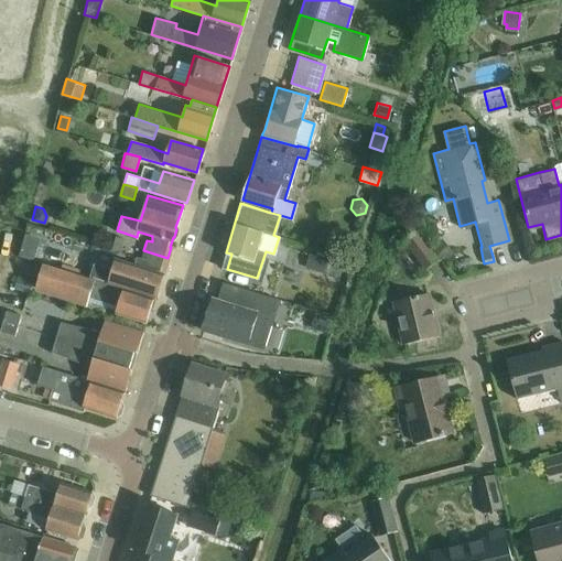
[(438,257),(417,228),(402,238),(423,269),(438,257)]
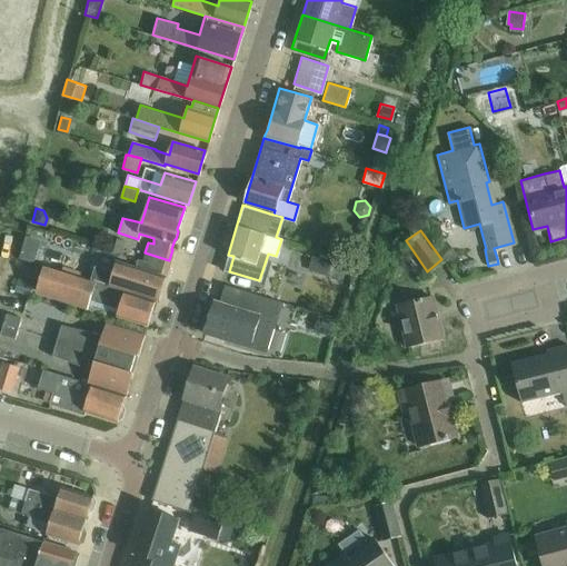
[(25,236),(18,258),(32,262),(39,240),(25,236)]
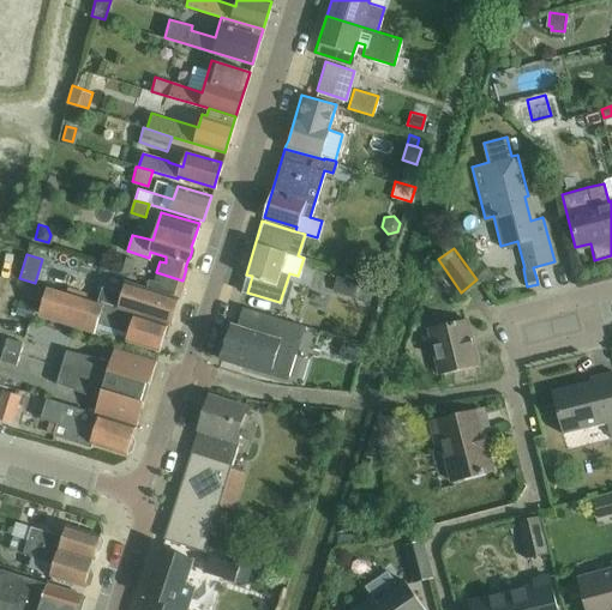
[(125,255),(120,270),(130,273),(135,258),(125,255)]
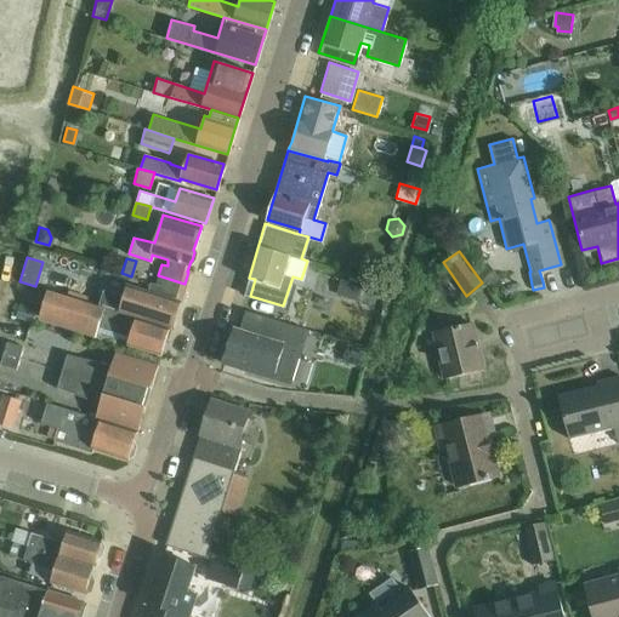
[(488,285),(499,275),(487,262),(476,270),(488,285)]
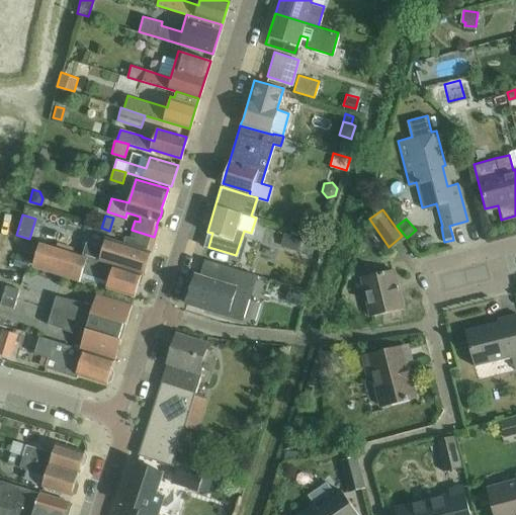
[(103,262),(140,273),(143,274),(150,251),(149,250),(154,237),(132,230),(126,244),(103,236),(99,248),(84,243),(81,253),(80,253),(80,254),(85,256),(87,257),(103,262)]
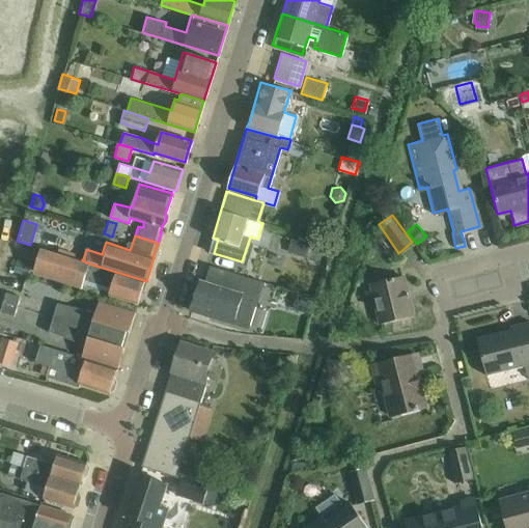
[(289,237),(285,250),(303,255),(307,242),(289,237)]
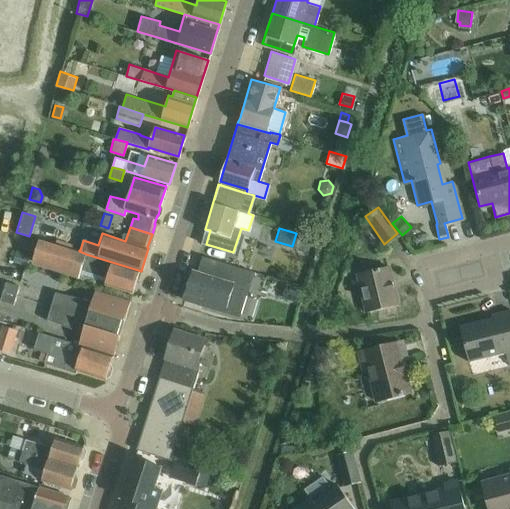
[(138,270),(102,259),(86,254),(84,253),(84,254),(38,240),(32,259),(104,281),(103,284),(130,292),(134,290),(137,280),(135,280),(138,270)]
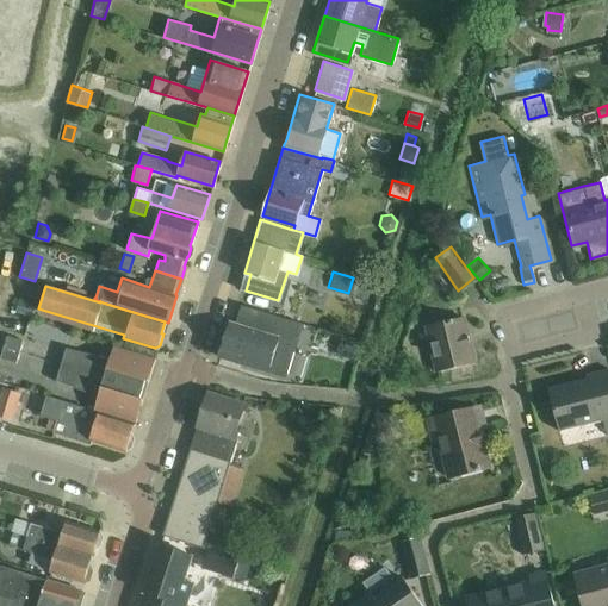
[(229,322),(218,355),(281,375),(291,345),(295,345),(302,323),(246,305),(240,325),(234,323),(229,322)]
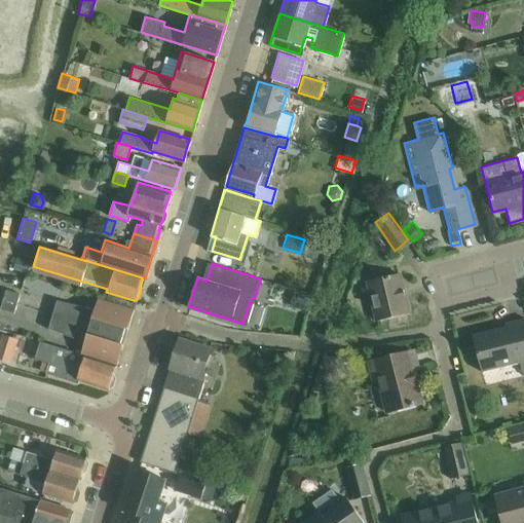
[(376,320),(408,312),(398,272),(366,279),(376,320)]
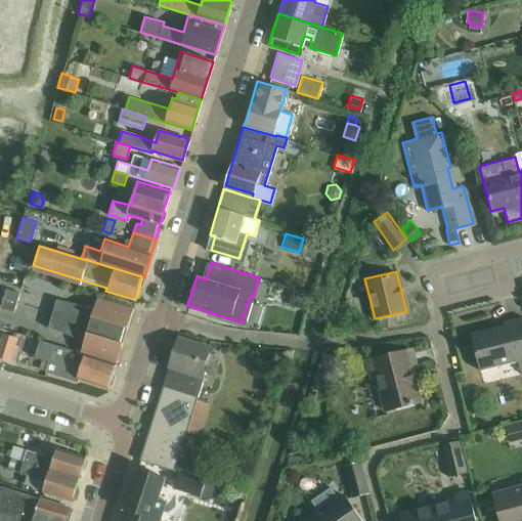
[(2,297),(15,301),(18,292),(5,288),(2,297)]
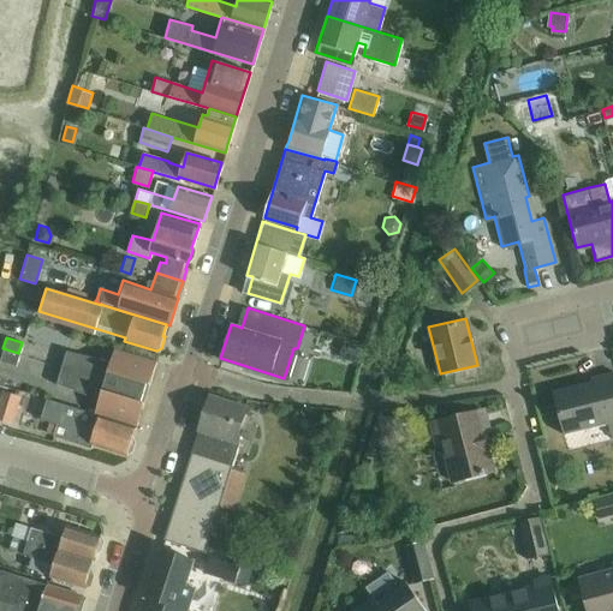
[(338,355),(353,359),(358,342),(343,339),(338,355)]
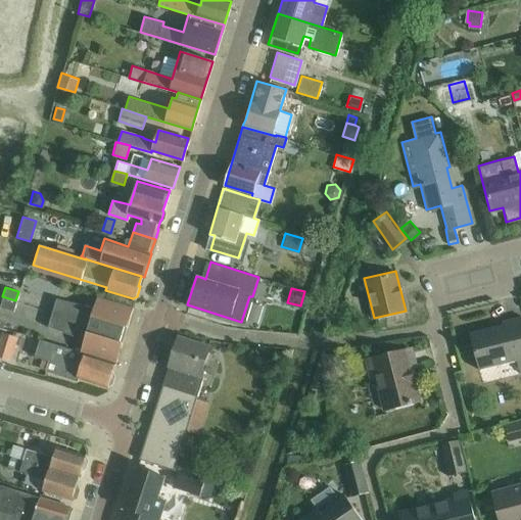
[(52,312),(122,333),(125,326),(127,326),(133,306),(97,295),(94,308),(56,297),(52,312)]
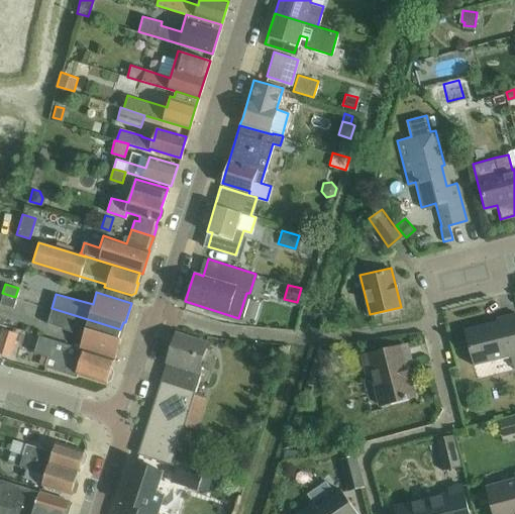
[(15,297),(2,293),(0,300),(0,303),(13,307),(15,297)]
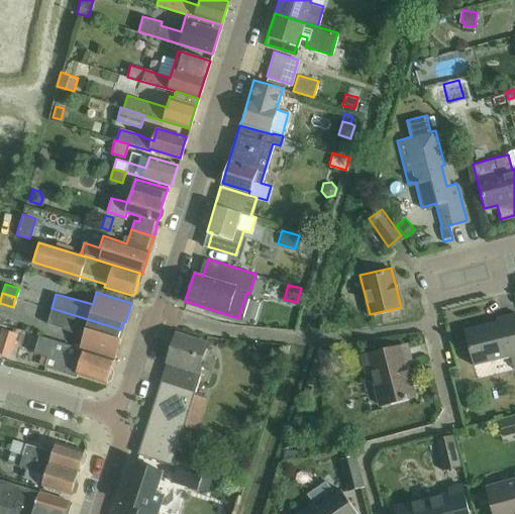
[(120,329),(52,308),(46,322),(83,334),(79,345),(114,356),(120,337),(118,337),(120,329)]
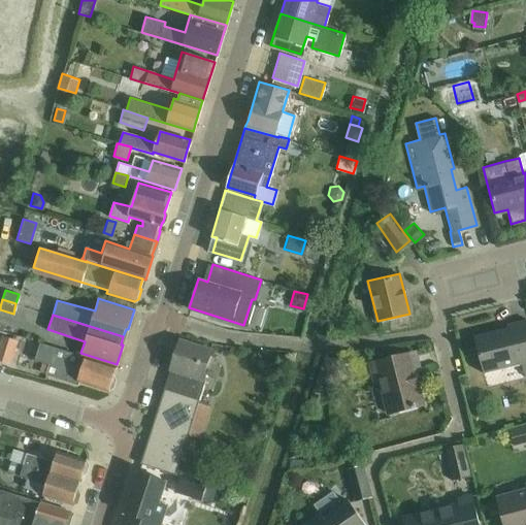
[(525,373),(525,318),(506,323),(507,327),(473,335),(483,371),(521,362),(524,374),(525,373)]
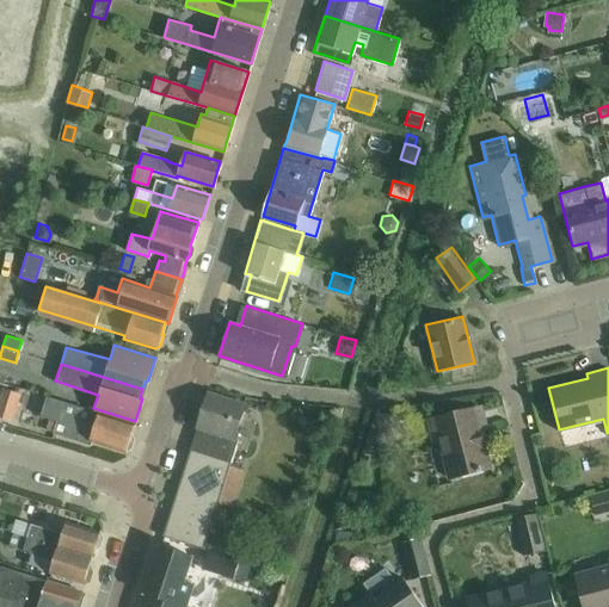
[(0,416),(11,420),(19,394),(0,388),(0,416)]
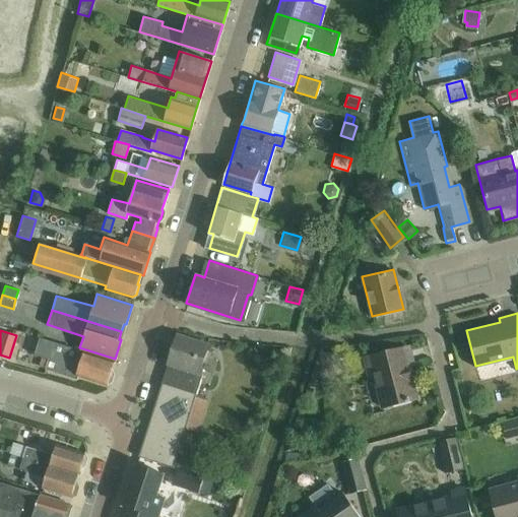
[(137,455),(172,466),(189,411),(200,415),(204,400),(194,397),(201,374),(198,373),(208,342),(177,332),(137,455)]
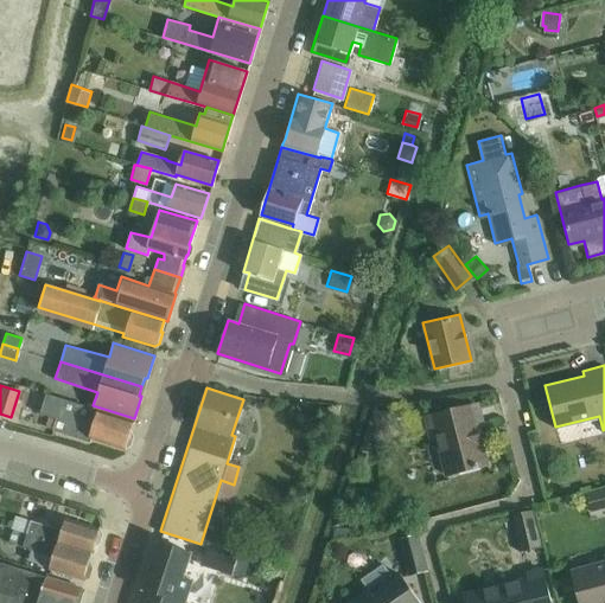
[(132,422),(70,401),(46,393),(40,412),(57,417),(53,431),(87,442),(89,436),(122,447),(127,444),(131,435),(128,434),(132,422)]
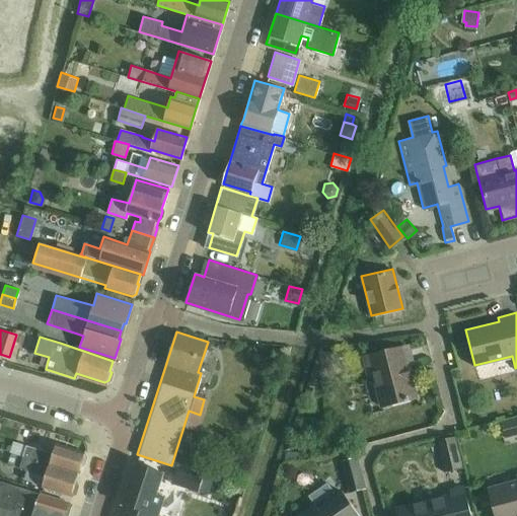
[(407,364),(412,362),(407,345),(363,355),(368,373),(373,372),(381,406),(415,396),(407,364)]
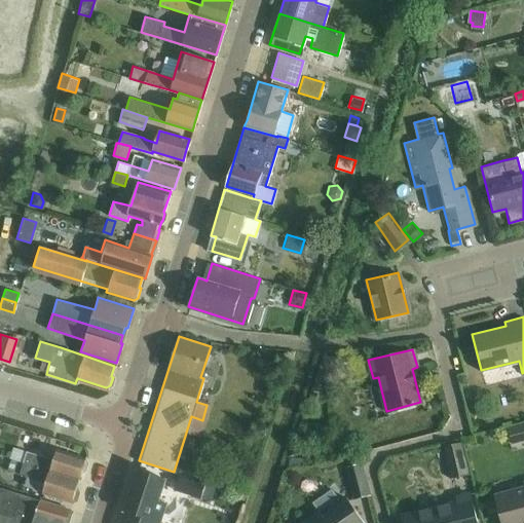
[(323,380),(337,376),(334,364),(340,362),(337,350),(323,355),(326,366),(320,368),(323,380)]
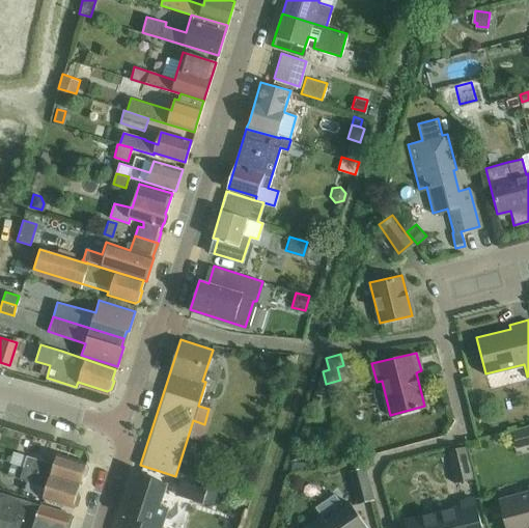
[(465,445),(446,450),(453,482),(472,477),(465,445)]
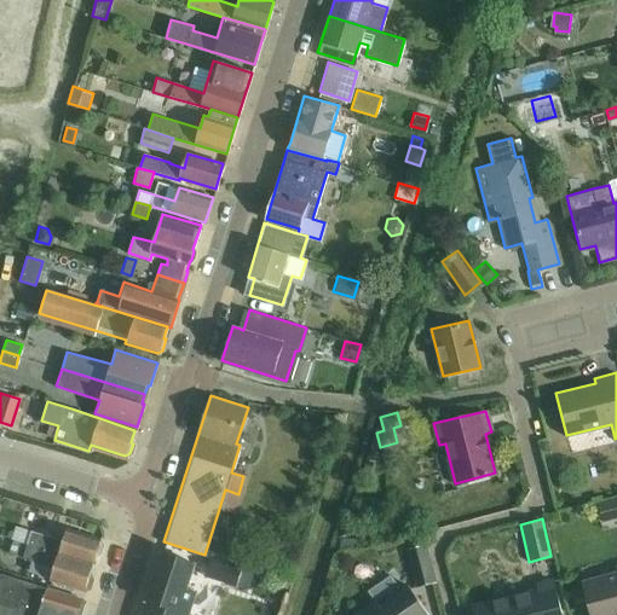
[(16,527),(12,539),(27,544),(91,564),(93,558),(98,556),(102,545),(99,539),(65,528),(61,540),(30,531),(16,527)]
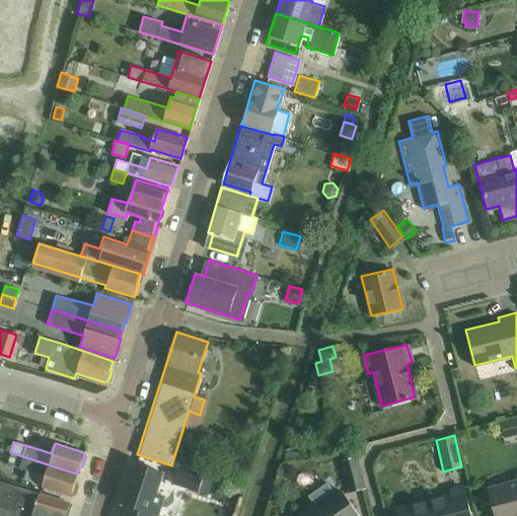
[(10,452),(6,463),(45,474),(41,486),(70,495),(74,492),(76,485),(74,480),(76,473),(22,456),(10,452)]
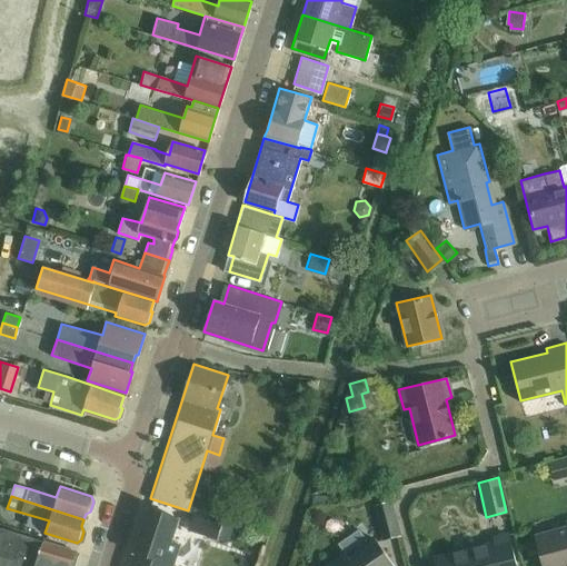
[(400,535),(391,499),(371,505),(380,539),(400,535)]
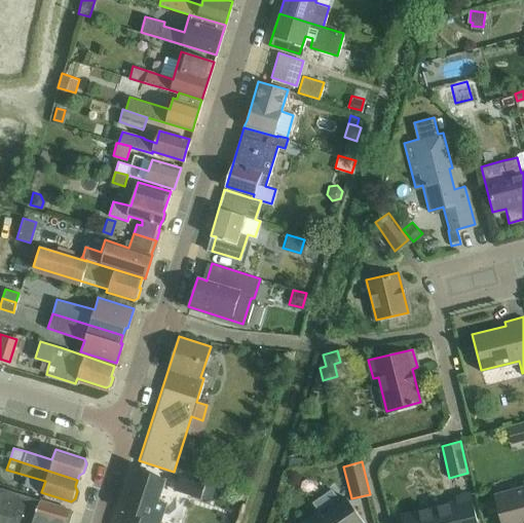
[(120,522),(159,522),(165,502),(158,500),(165,480),(136,471),(123,511),(124,512),(120,522)]
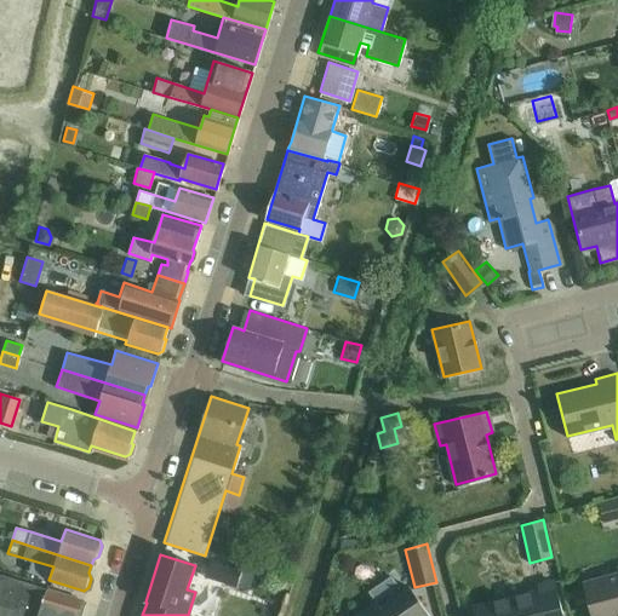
[(210,557),(205,576),(235,585),(240,566),(210,557)]
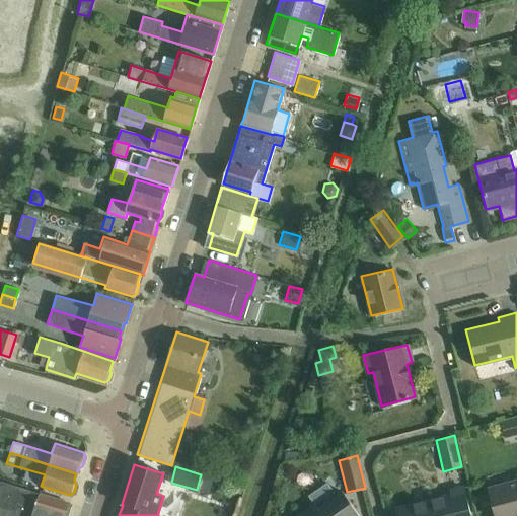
[(516,515),(516,474),(516,475),(516,476),(516,480),(488,488),(495,515),(516,515)]
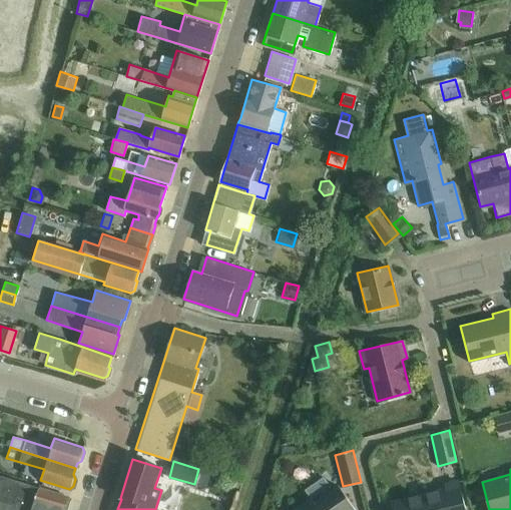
[(0,501),(28,509),(62,509),(66,497),(0,475),(0,501)]
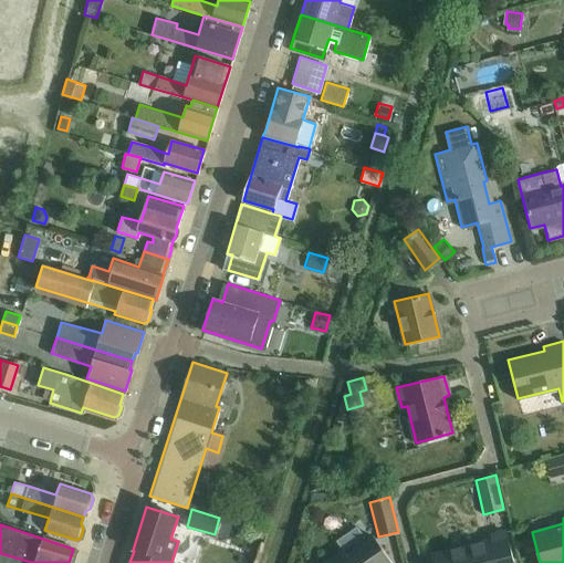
[(512,562),(504,530),(490,534),(491,539),(431,554),(434,562),(512,562)]
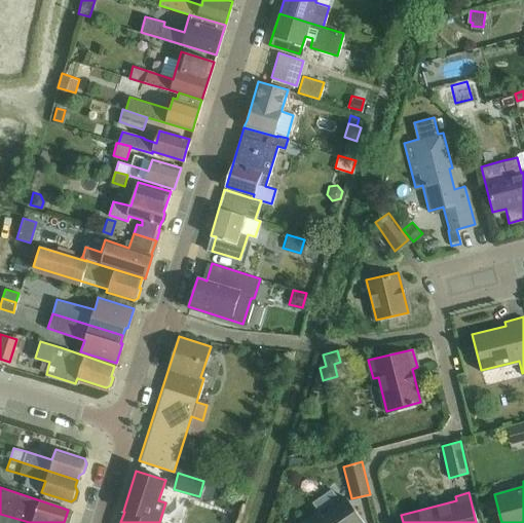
[(364,522),(346,496),(322,514),(319,510),(302,521),(303,522),(364,522)]
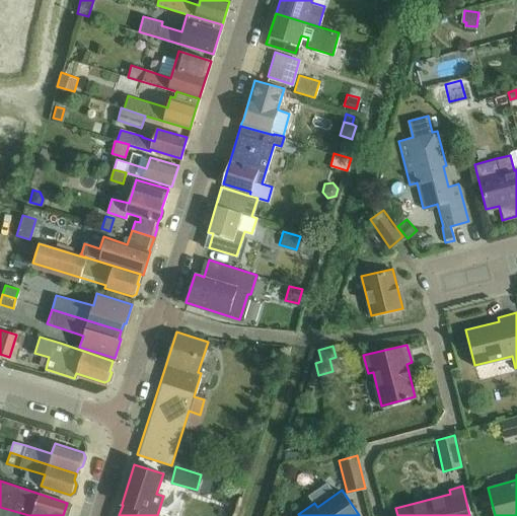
[(28,515),(0,507),(0,515),(28,515)]
